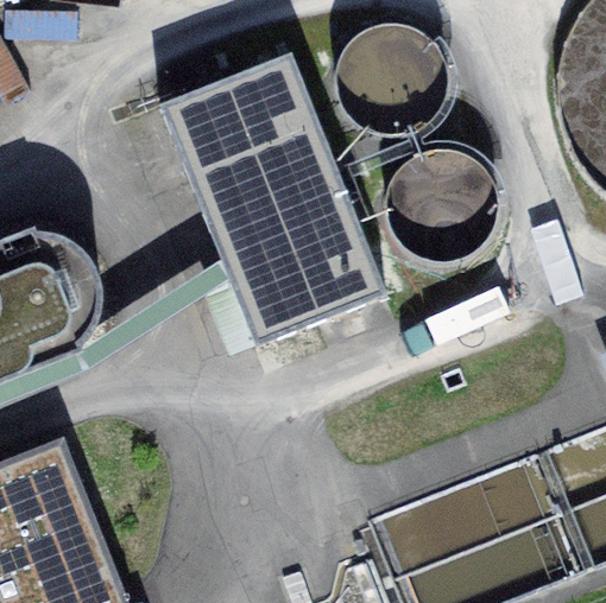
[(338,58),(334,82),(340,103),(354,122),(374,134),(398,137),(421,131),(439,116),(450,96),(453,74),(447,51),(433,32),(412,21),(390,18),(367,24),(348,38),(338,58)]
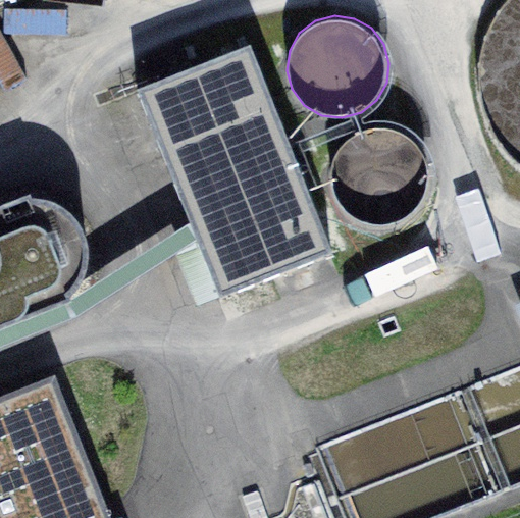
[(251,43),(139,88),(221,295),(333,250),(251,43)]
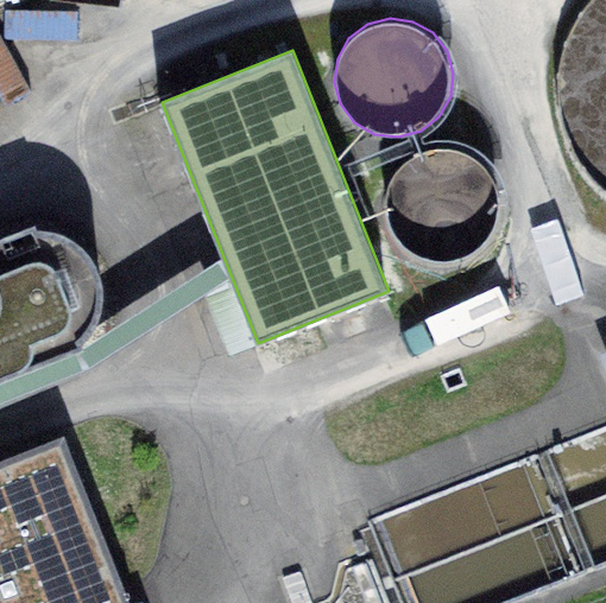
[(390,227),(405,248),(429,260),(456,261),(480,249),(497,229),(504,204),(498,178),(483,157),(459,145),(431,145),(408,156),(391,176),(384,202),(390,227)]
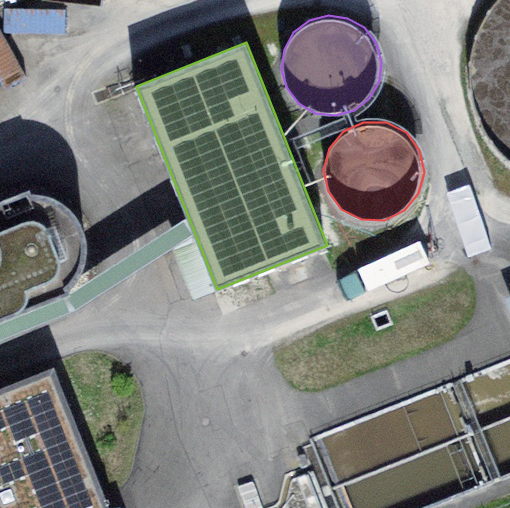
[(0,321),(71,293),(69,289),(83,268),(87,244),(84,228),(70,208),(48,196),(32,194),(30,189),(0,201),(0,321)]
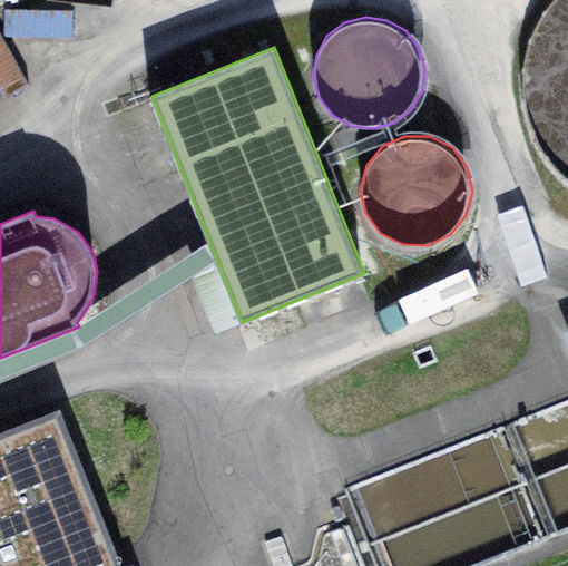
[(0,565),(120,565),(59,410),(0,433),(0,565)]
